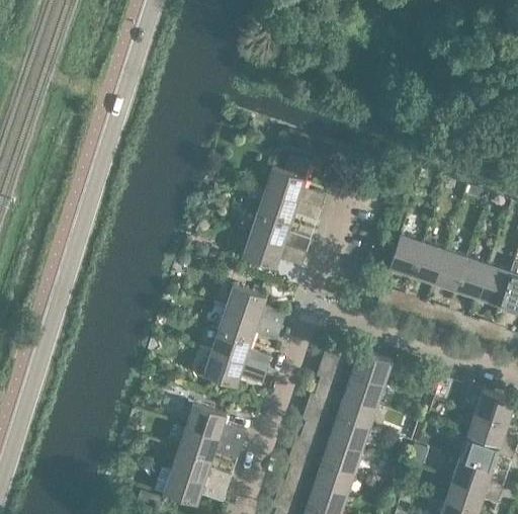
[(272,168),(264,190),(320,208),(325,195),(301,188),(305,178),(304,178),(309,163),(291,157),(285,172),(272,168)]
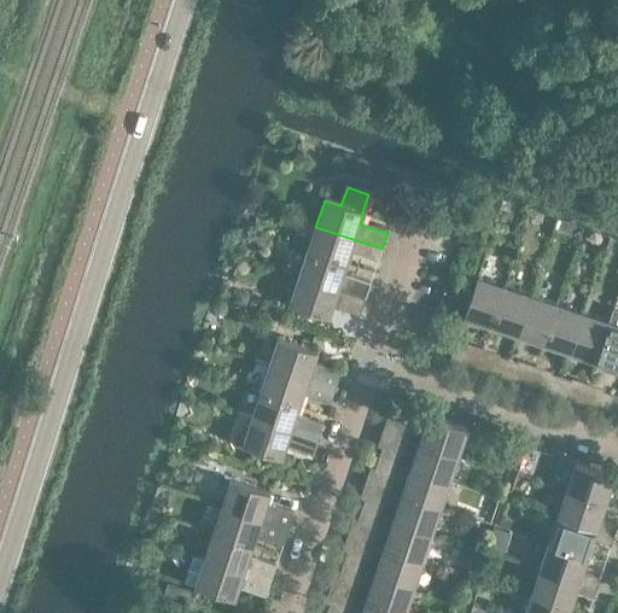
[(315,227),(307,254),(347,266),(349,256),(377,266),(382,249),(315,227)]
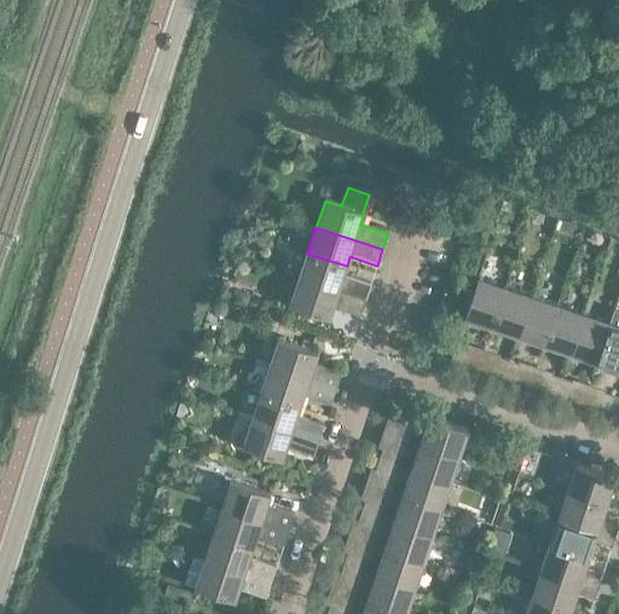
[(307,254),(299,281),(365,302),(370,287),(343,277),(347,266),(307,254)]
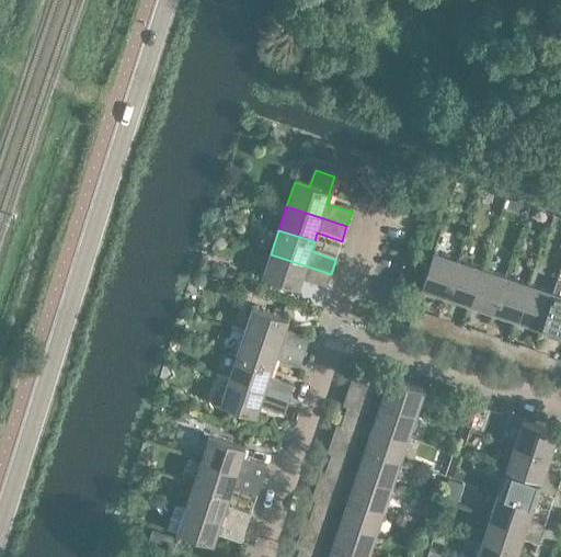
[(331,274),(271,254),(262,280),(297,291),(300,281),(325,290),(331,274)]
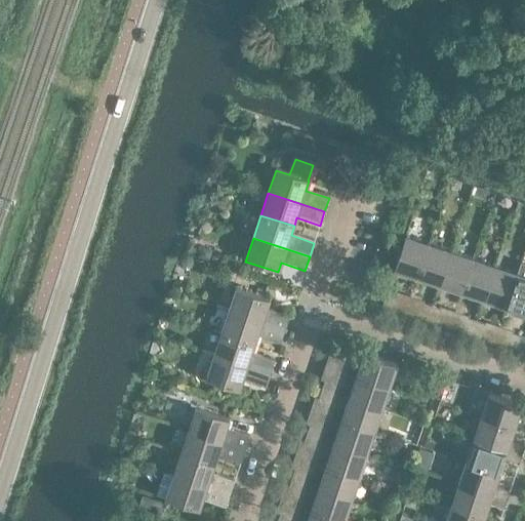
[(394,271),(395,272),(417,279),(429,246),(405,238),(394,271)]
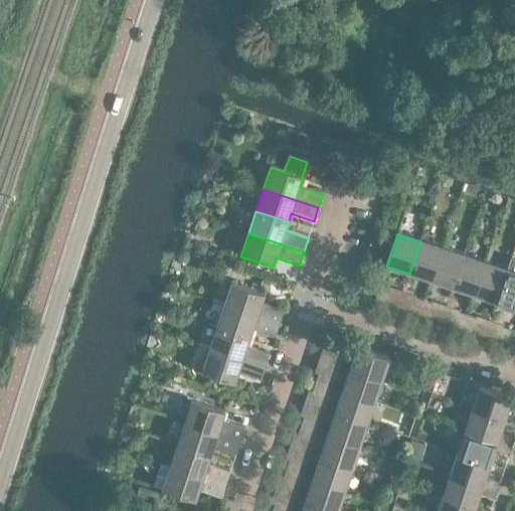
[(420,241),(409,274),(432,281),(442,249),(420,241)]
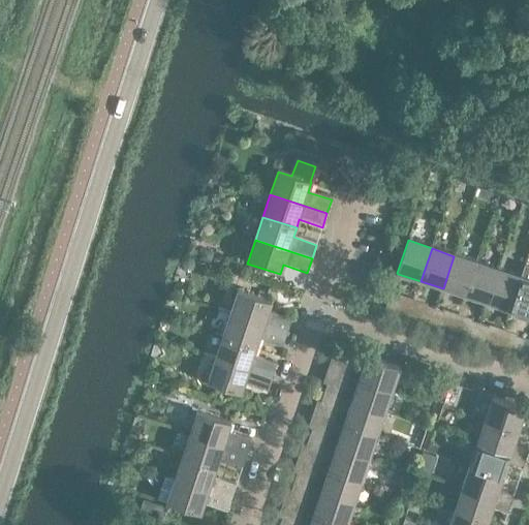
[(454,256),(443,288),(466,297),(476,264),(454,256)]
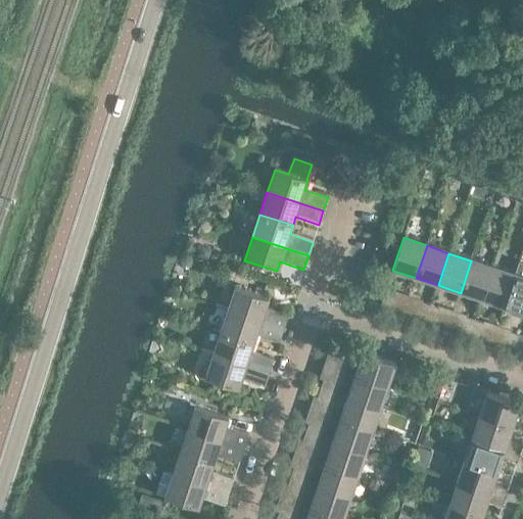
[(471,261),(461,293),(482,300),(493,268),(471,261)]
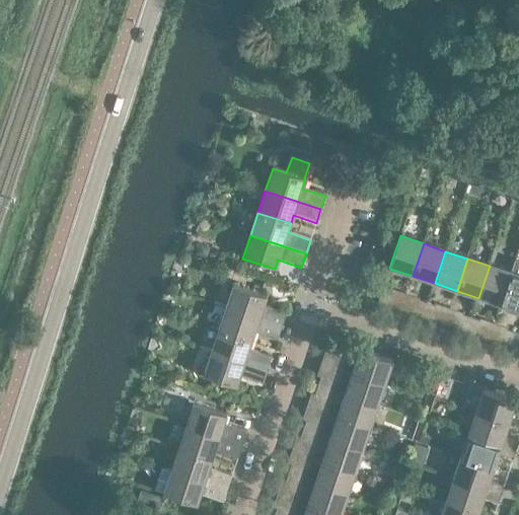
[(512,273),(501,305),(518,311),(518,263),(515,263),(512,273)]
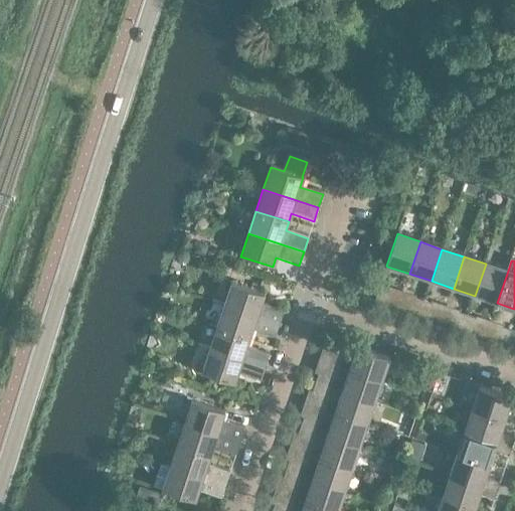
[(486,264),(475,296),(497,303),(508,271),(486,264)]
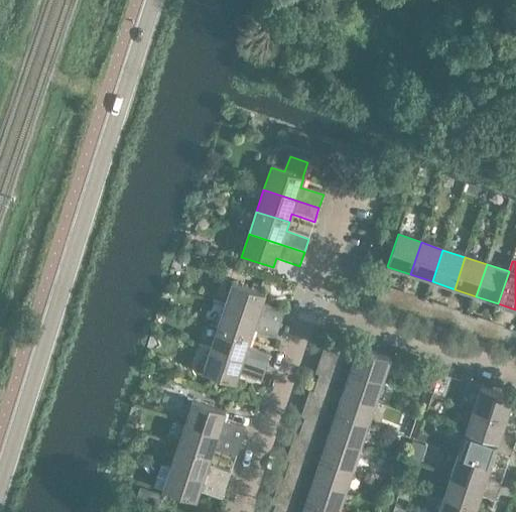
[(232,285),(224,308),(280,327),(284,313),(261,305),(264,296),(232,285)]
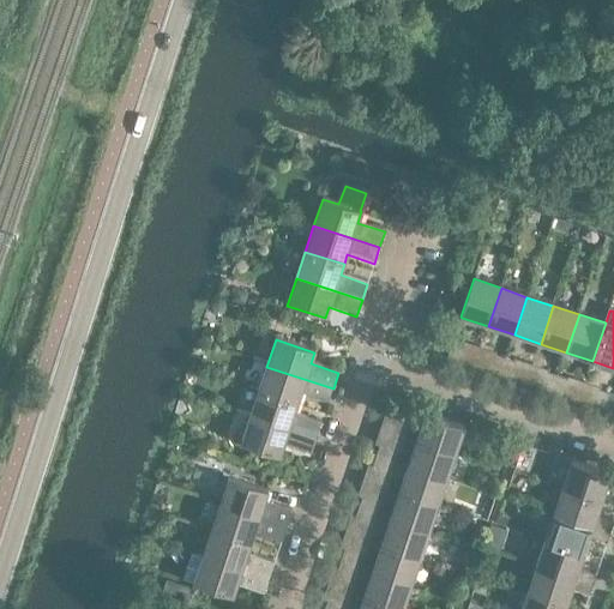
[(464,347),(453,343),(447,360),(458,363),(464,347)]
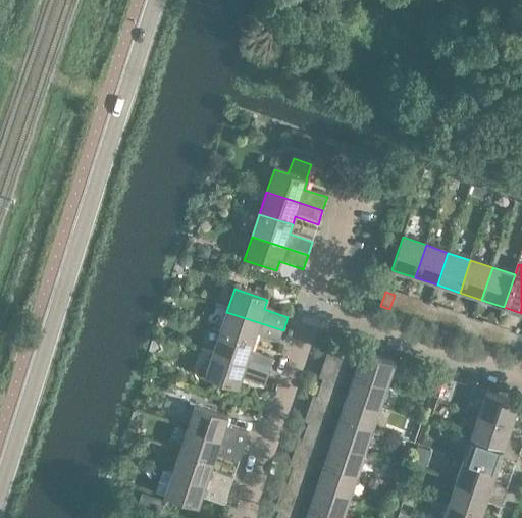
[(422,304),(417,318),(425,321),(430,306),(422,304)]
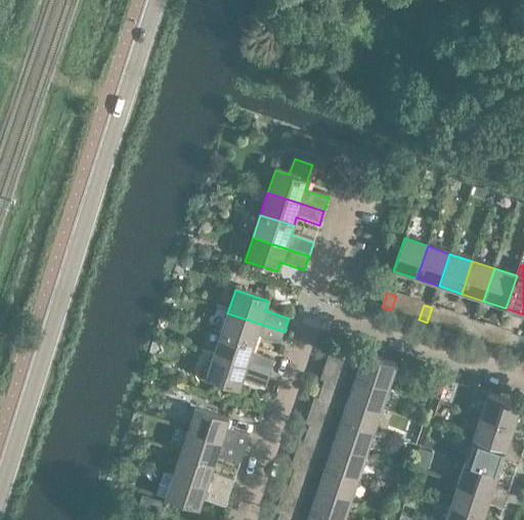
[(432,307),(427,322),(435,326),(440,310),(432,307)]
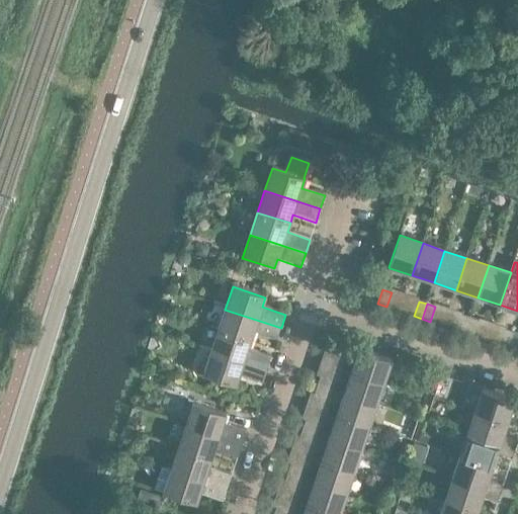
[(225,310),(218,332),(251,342),(254,334),(276,341),(281,328),(225,310)]
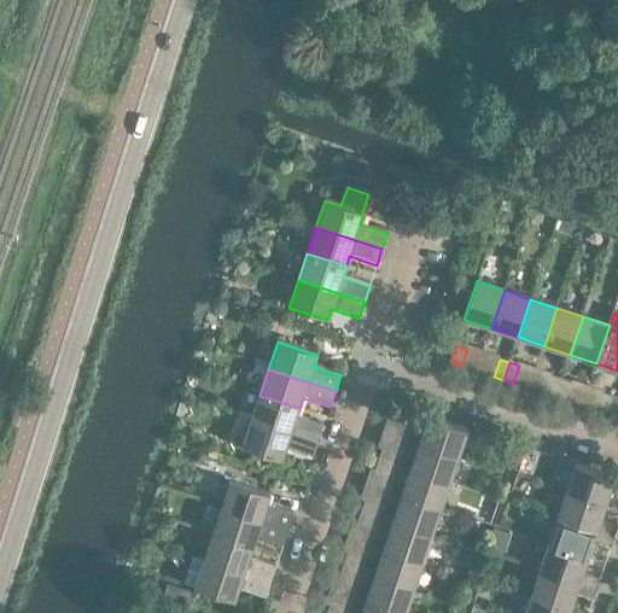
[(552,377),(546,395),(555,398),(561,380),(552,377)]
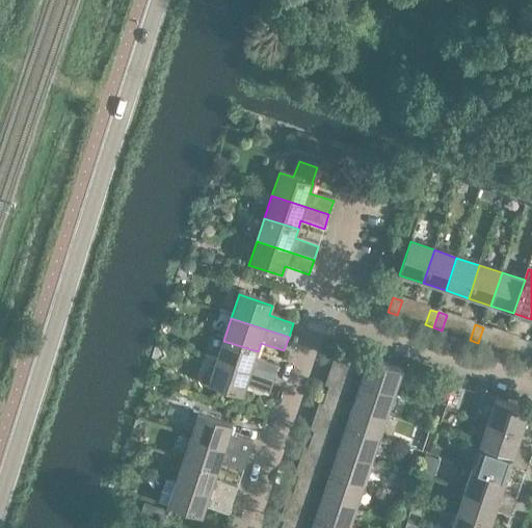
[(483,327),(478,343),(487,345),(491,331),(483,327)]
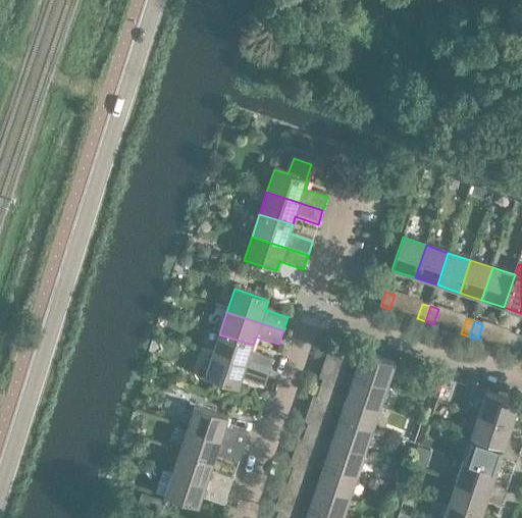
[(510,333),(505,348),(514,351),(519,337),(510,333)]
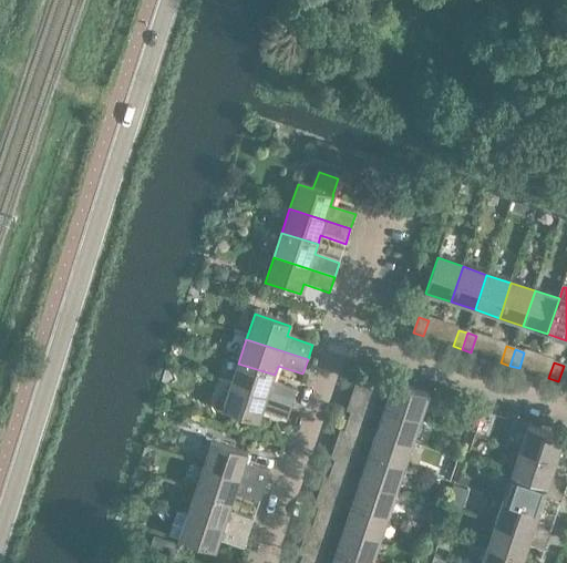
[(238,364),(230,387),(291,407),(297,392),(271,385),(275,375),(238,364)]
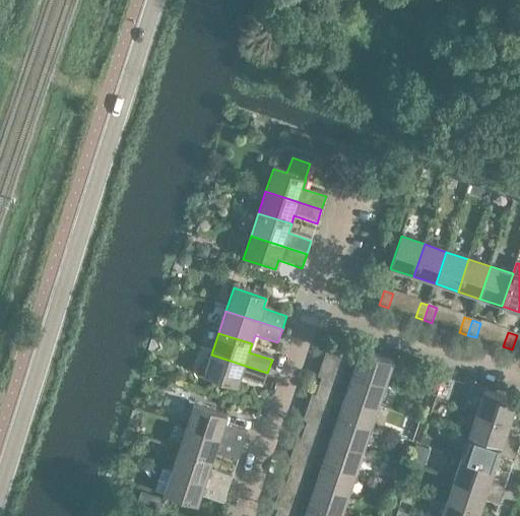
[(334,343),(331,351),(346,358),(349,348),(334,343)]
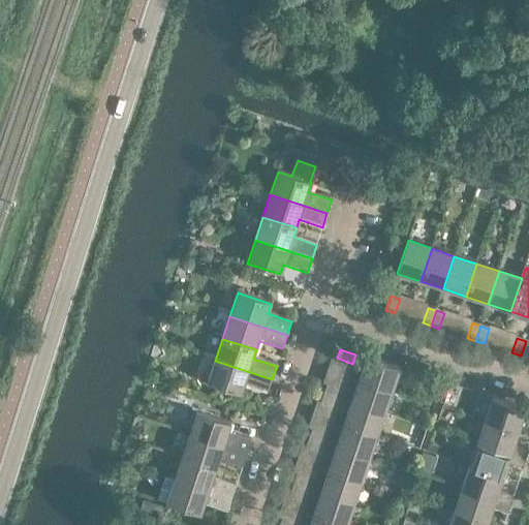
[(366,359),(359,381),(392,393),(399,370),(366,359)]
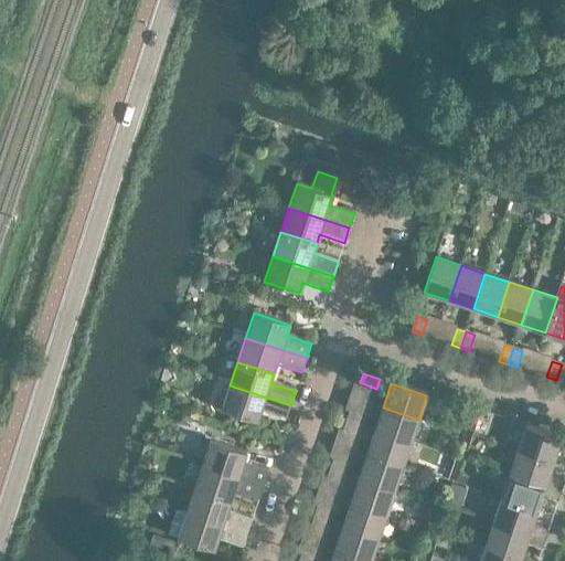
[(290,405),(230,385),(221,411),(257,423),(260,413),(286,421),(290,405)]
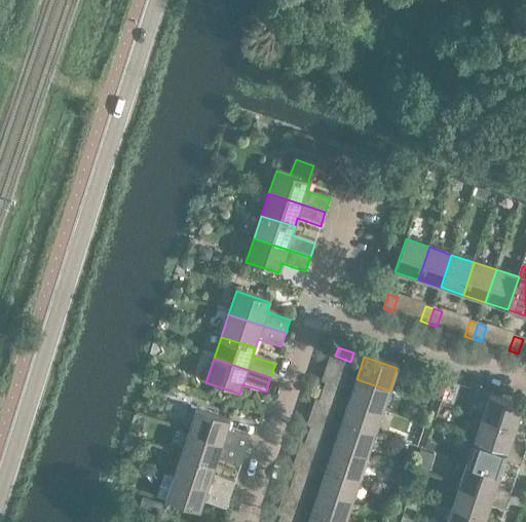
[(357,379),(348,402),(382,413),(389,390),(357,379)]
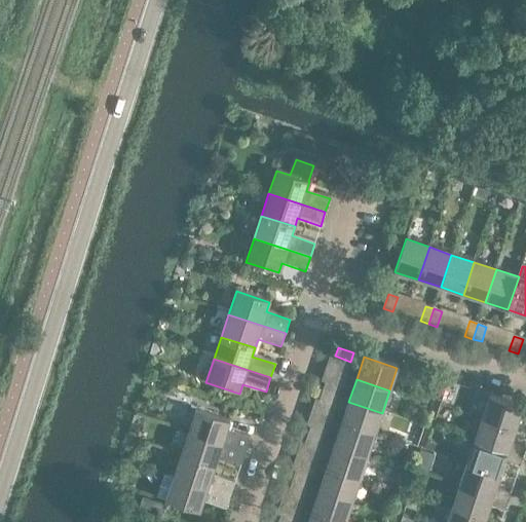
[(326,384),(323,393),(338,398),(341,388),(326,384)]
